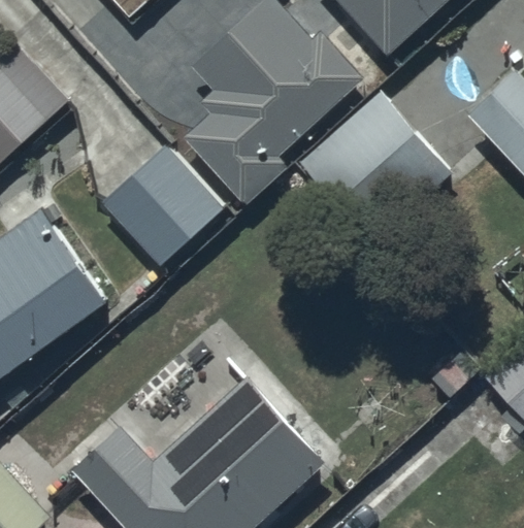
[(148,0),(110,0),(128,19),(148,0)]
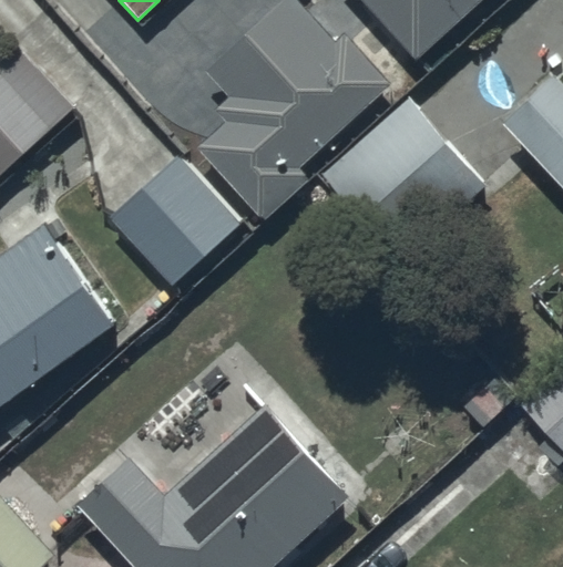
[(295,0),(277,0),(202,70),(226,96),(212,110),(224,122),(194,150),(260,220),(308,176),(300,168),(389,85),(343,35),(335,42),(295,0)]
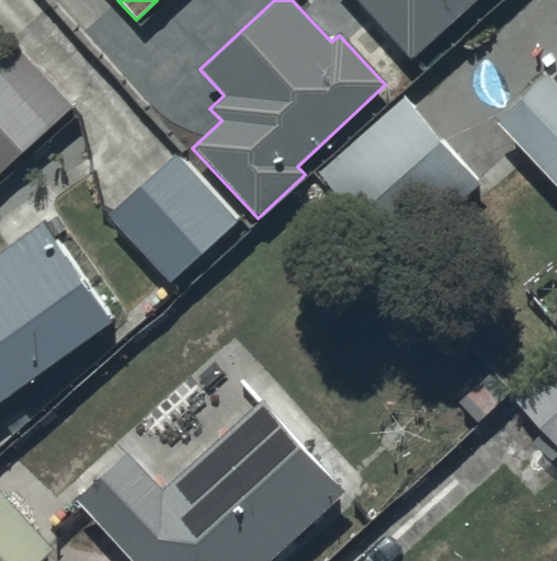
[(356,0),(410,60),(478,0),(356,0)]
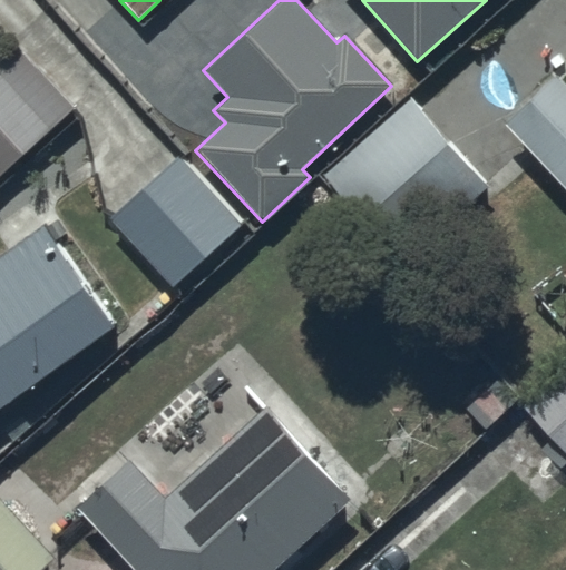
[(75,107),(9,39),(0,47),(0,177),(75,107)]
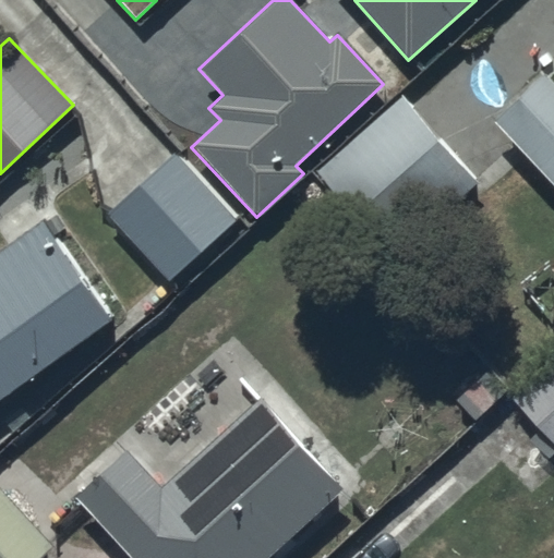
[(553,185),(553,84),(543,74),(493,122),(553,185)]
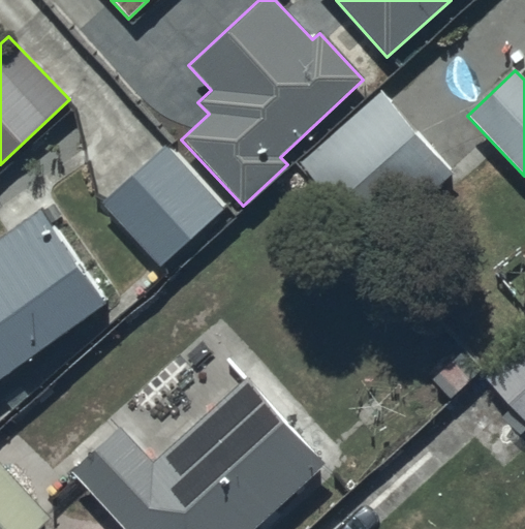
[(163,144),(99,204),(158,268),(222,208),(163,144)]
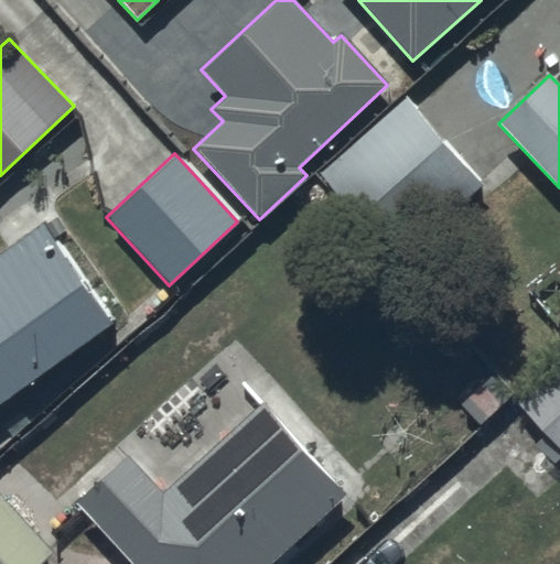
[(0,403),(114,323),(42,223),(0,251),(0,403)]
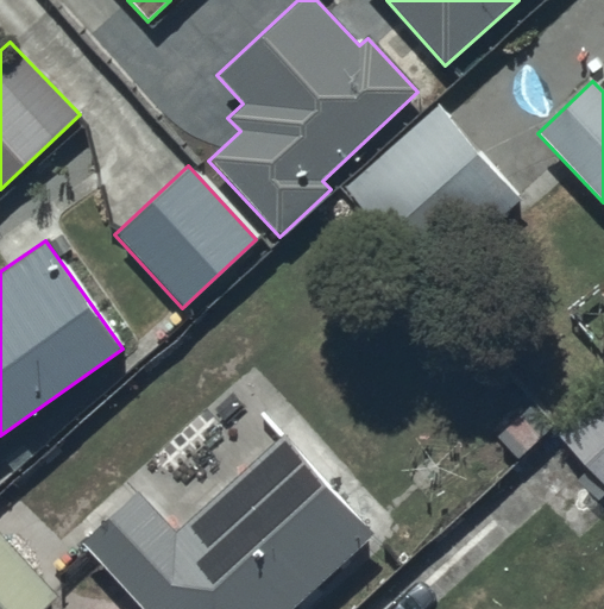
[(603,483),(603,385),(555,434),(603,483)]
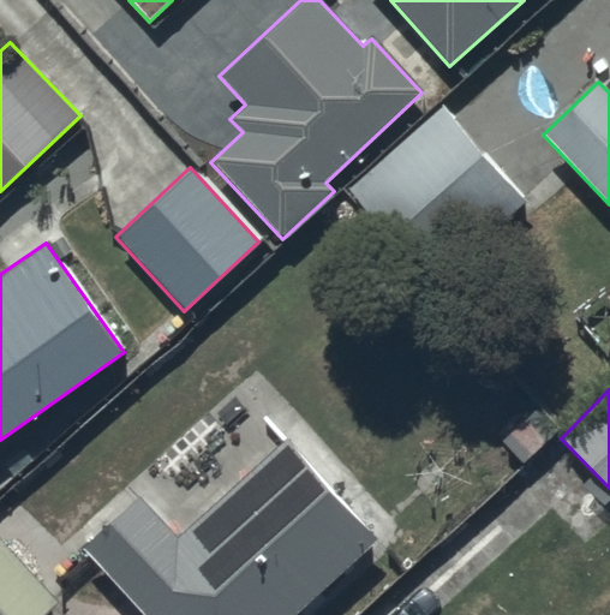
[(295,614),(376,544),(285,441),(177,536),(142,495),(84,547),(144,614),(295,614)]
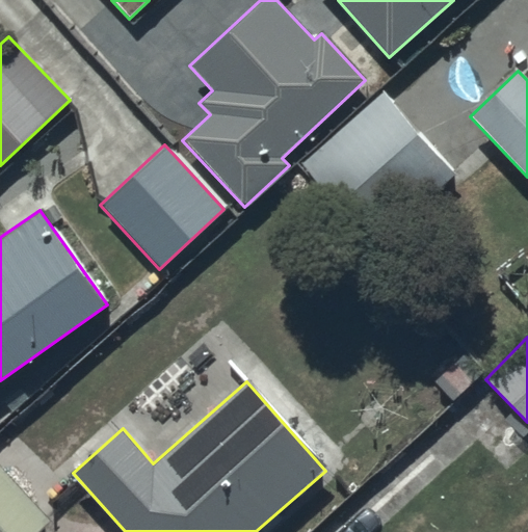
[(0,531),(35,531),(46,524),(0,472),(0,531)]
